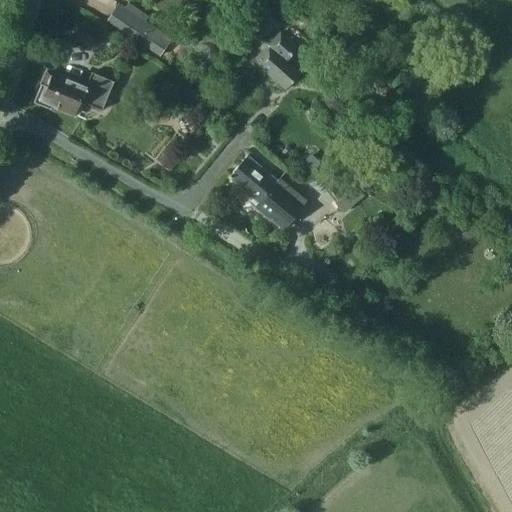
[(121,12),(112,25),(159,57),(168,44),(121,12)]
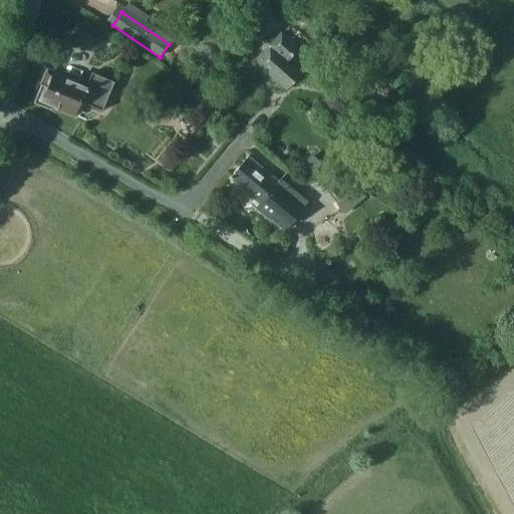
[(298,49),(280,33),(252,64),(264,75),(266,73),(285,90),(301,75),(286,62),(298,49)]
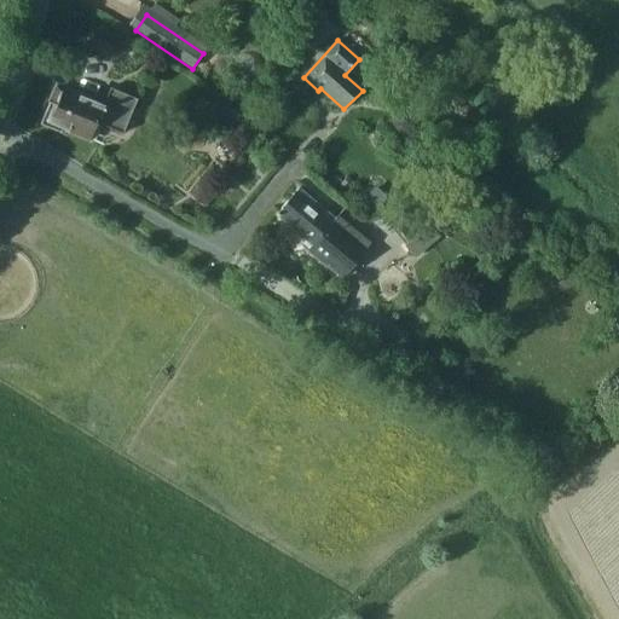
[(102,106),(57,87),(41,123),(61,132),(62,128),(90,139),(97,123),(122,133),(137,99),(110,87),(102,106)]
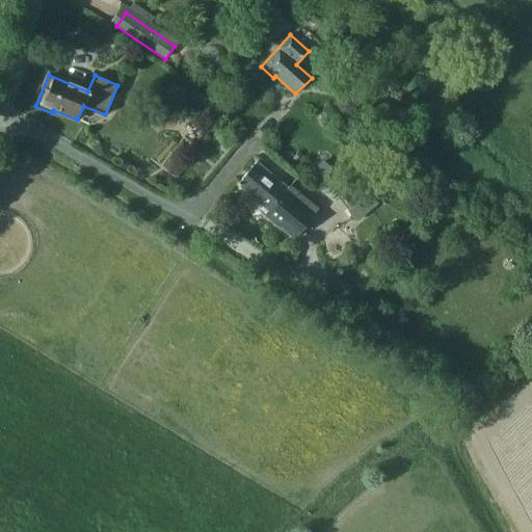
[(191,88),(186,96),(202,106),(207,99),(191,88)]
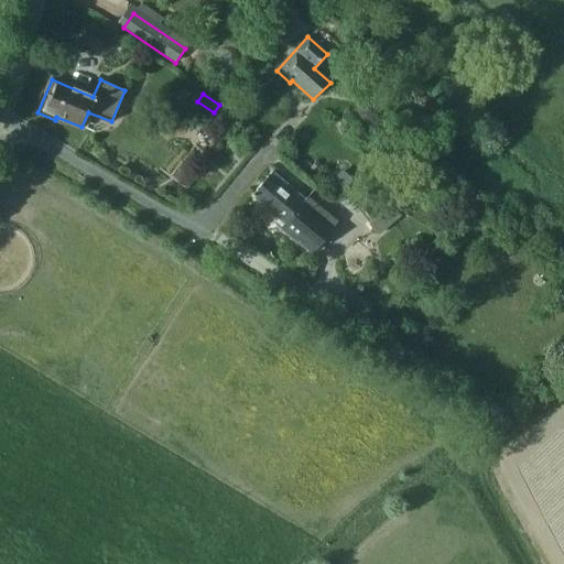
[(354,181),(343,171),(333,181),(344,191),(354,181)]
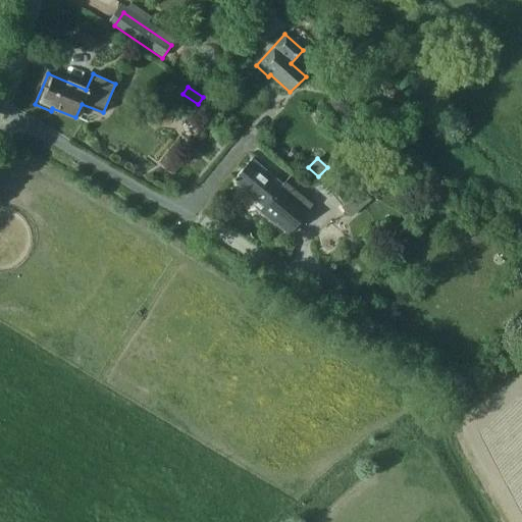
[(284,181),(281,185),(260,166),(257,169),(249,161),(232,180),(251,197),(250,201),(261,210),(259,212),(275,224),(275,223),(289,233),(312,205),(284,181)]
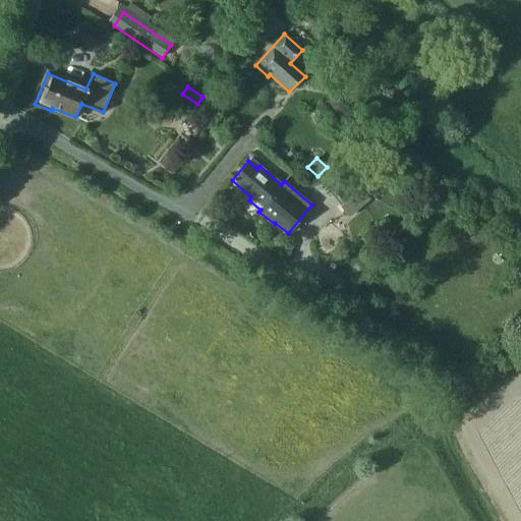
[(370,198),(345,168),(324,185),(349,216),(370,198)]
